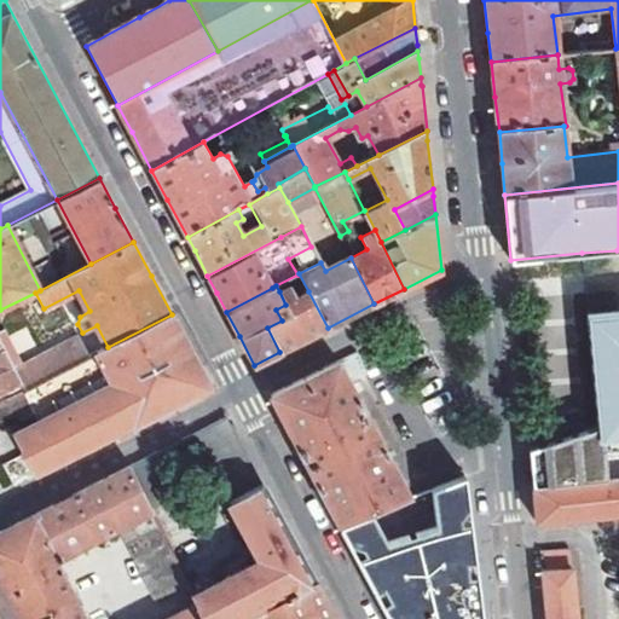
[(279,352),(328,328),(308,291),(298,298),(293,288),(288,287),(279,291),(285,305),(291,316),(282,320),(267,328),(279,352)]
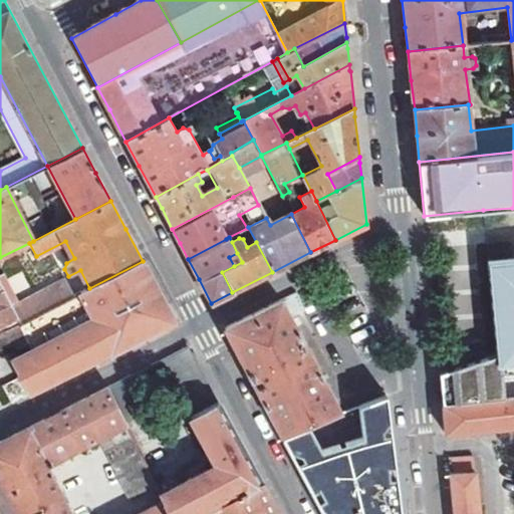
[(440,375),(444,407),(513,398),(513,257),(487,260),(496,353),(440,375)]
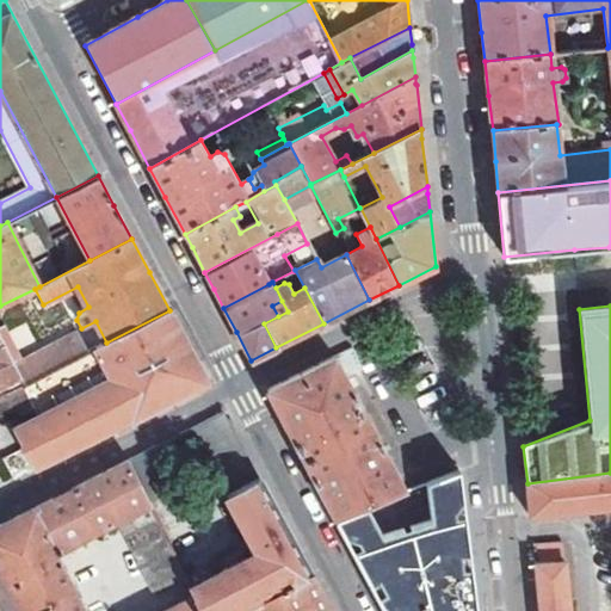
[(87,352),(23,386),(20,387),(32,408),(36,414),(12,426),(24,448),(35,469),(44,464),(208,382),(180,332),(170,310),(106,343),(87,352)]
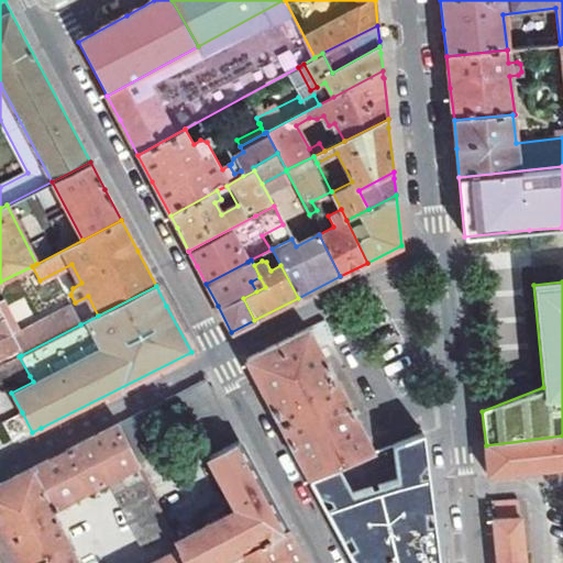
[(0,308),(0,316),(21,355),(80,324),(72,307),(19,333),(4,306),(0,308)]
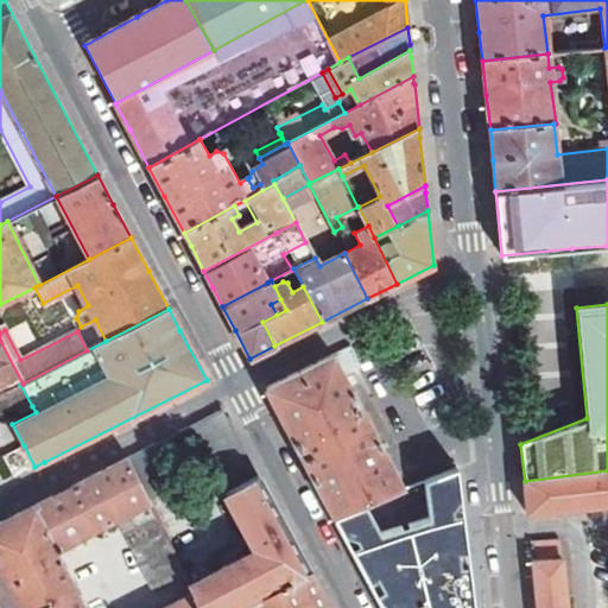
[(0,394),(20,385),(23,384),(0,341),(0,394)]
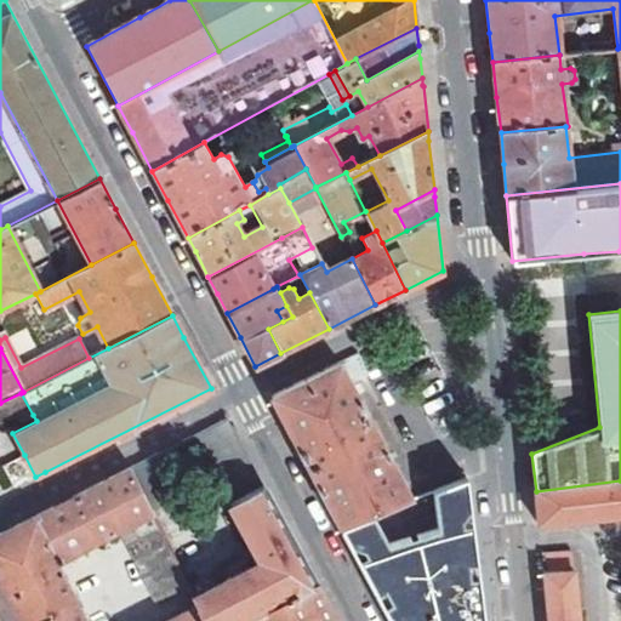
[(357,353),(271,397),(309,466),(341,524),(411,497),(352,383),(368,375),(357,353)]
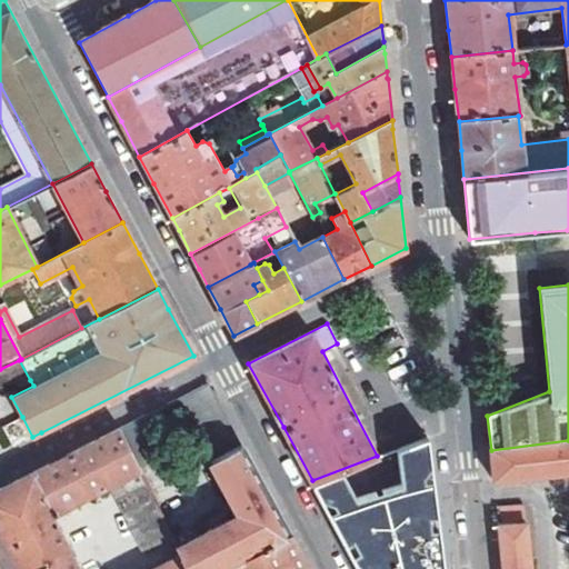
[(30,380),(19,360),(0,369),(0,393),(0,395),(30,380)]
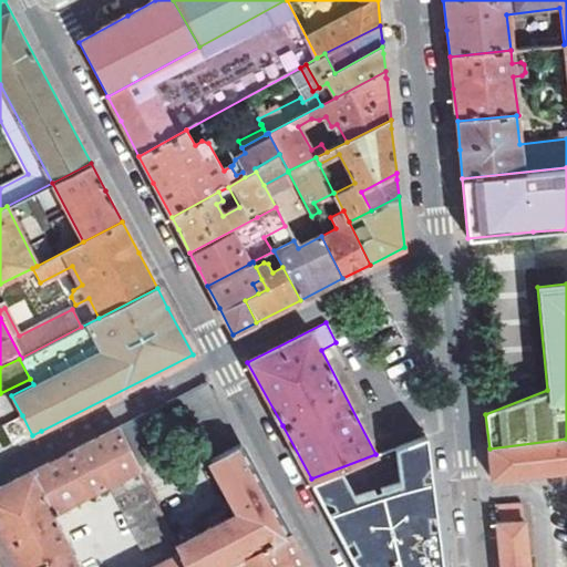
[(208,381),(182,394),(215,456),(240,442),(208,381)]
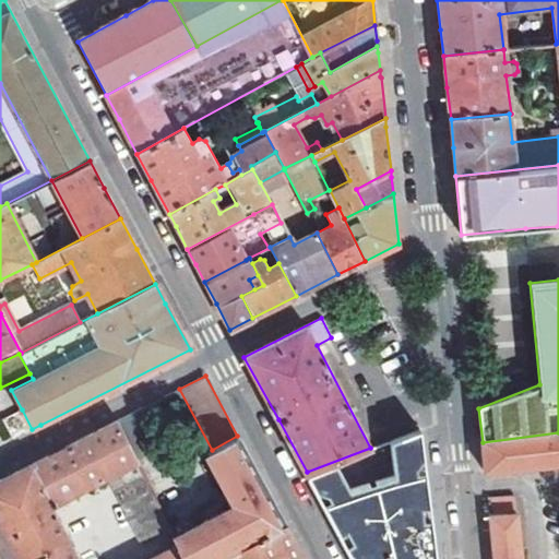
[(141,408),(116,421),(139,462),(163,449),(141,408)]
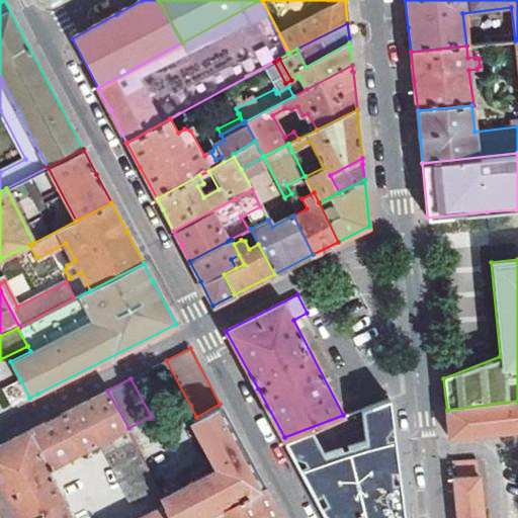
[(3,389),(12,406),(29,398),(20,379),(3,389)]
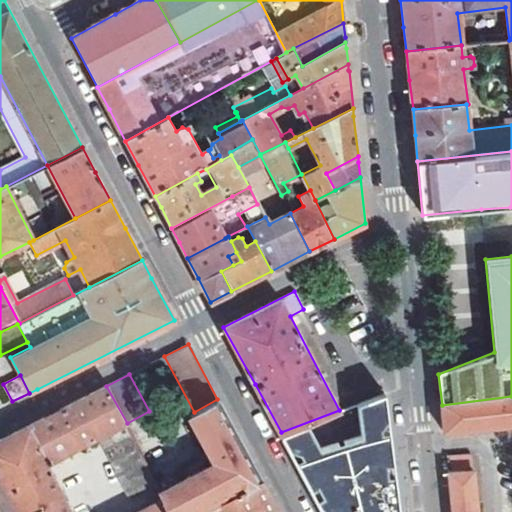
[(121,475),(148,463),(127,423),(106,386),(97,390),(31,424),(50,463),(101,437),(121,475)]
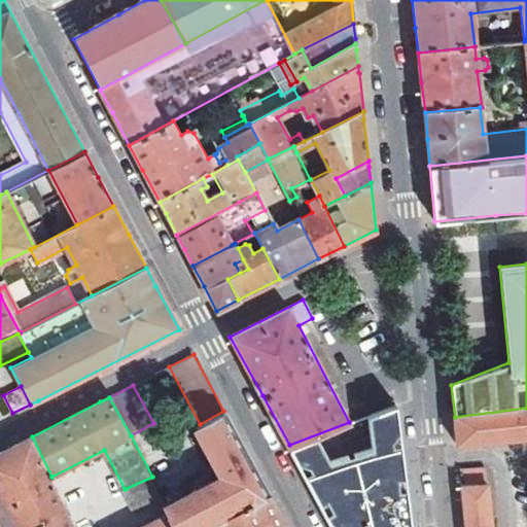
[(397,441),(393,405),(365,416),(349,422),(289,445),(295,458),(324,511),(332,526),(411,526),(400,440),(397,441)]
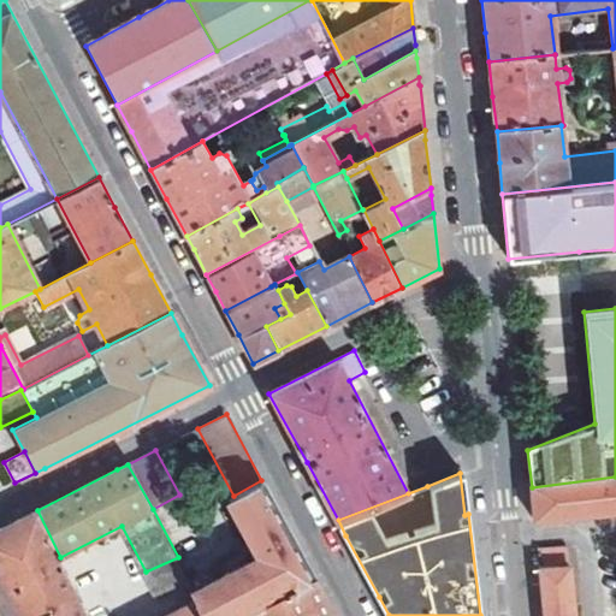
[(615,477),(532,487),(534,521),(610,513),(615,511),(615,477)]
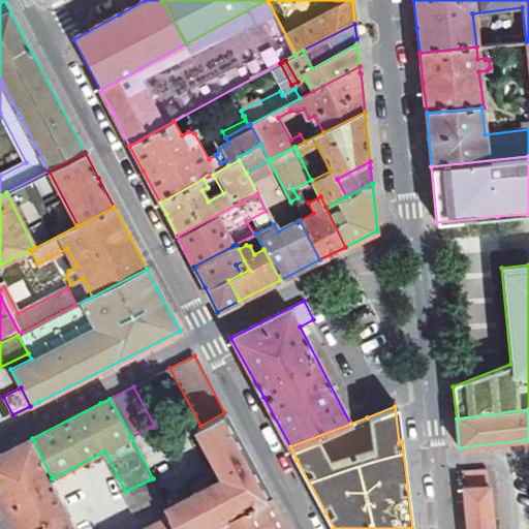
[(200,426),(196,428),(226,481),(170,511),(173,515),(180,528),(209,528),(270,496),(238,438),(224,412),(200,426)]
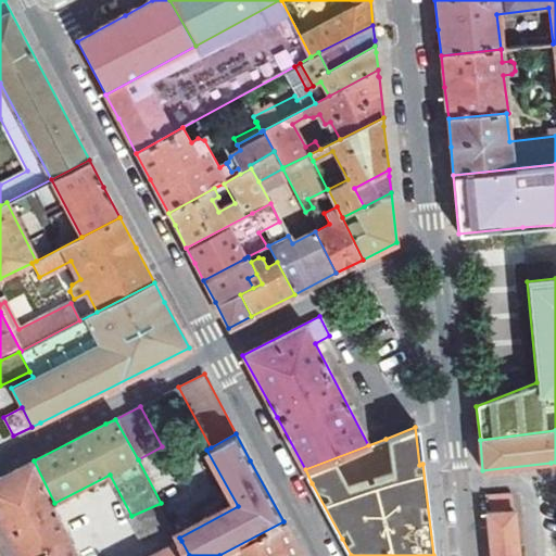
[(0,555),(33,555),(43,552),(46,555),(81,555),(54,503),(34,460),(0,477),(0,555)]
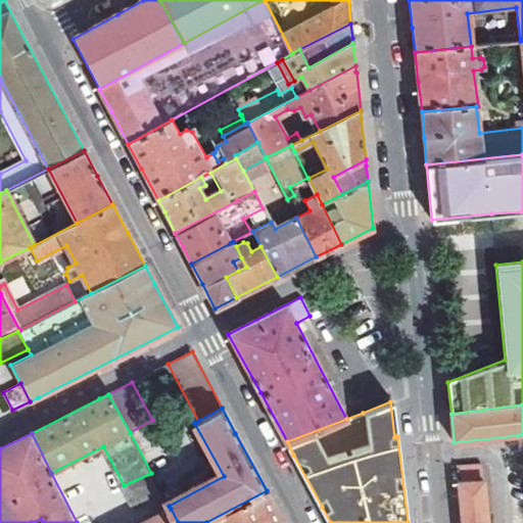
[(457,467),(462,522),(488,522),(482,465),(457,467)]
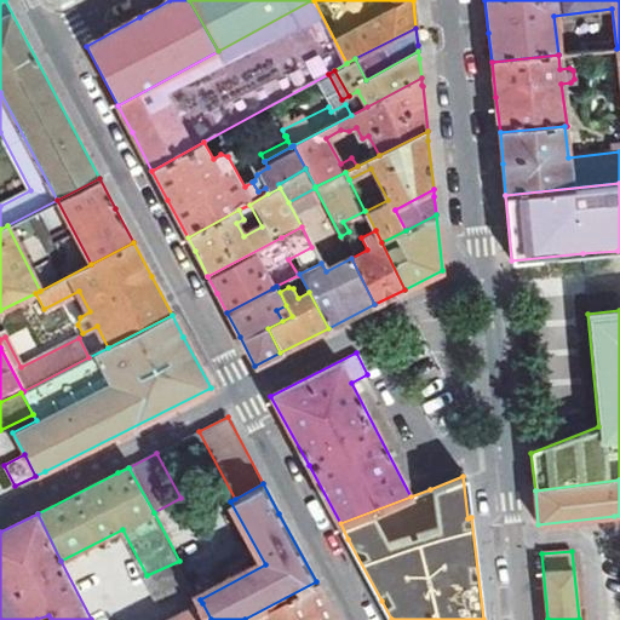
[(179,561),(147,575),(161,603),(194,586),(179,561)]
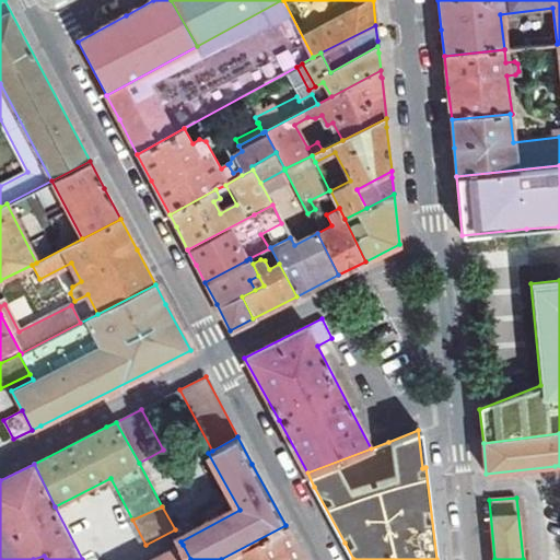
[(303,559),(302,556),(286,525),(221,559),(303,559)]
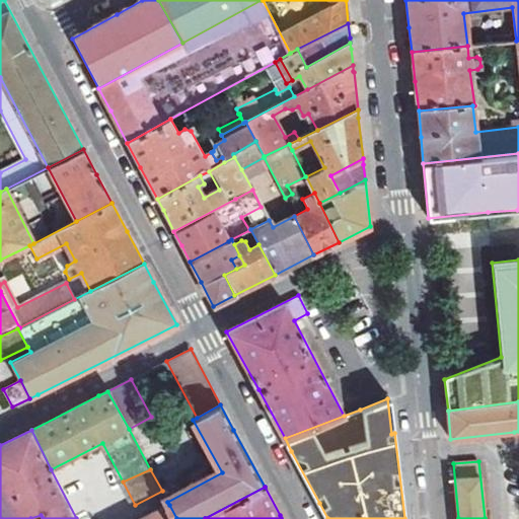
[(176,518),(169,505),(142,518),(176,518)]
